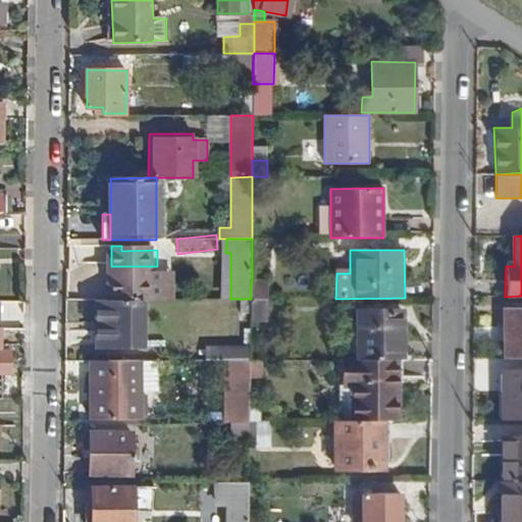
[(145,299),(158,299),(157,266),(111,266),(112,299),(145,299)]
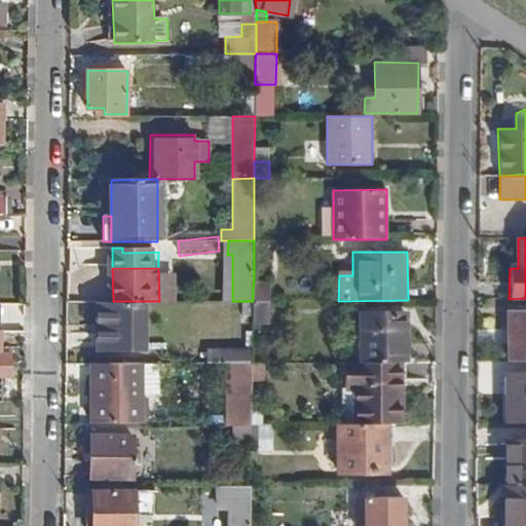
[(253,301),(270,301),(270,289),(253,289),(253,301)]
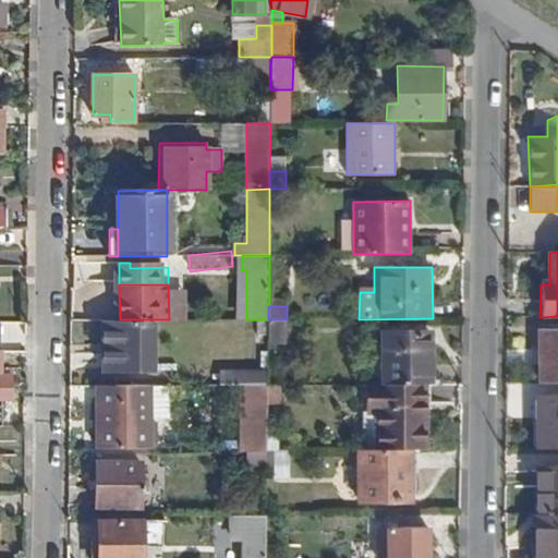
[(106,370),(155,368),(155,319),(120,319),(106,319),(106,370)]
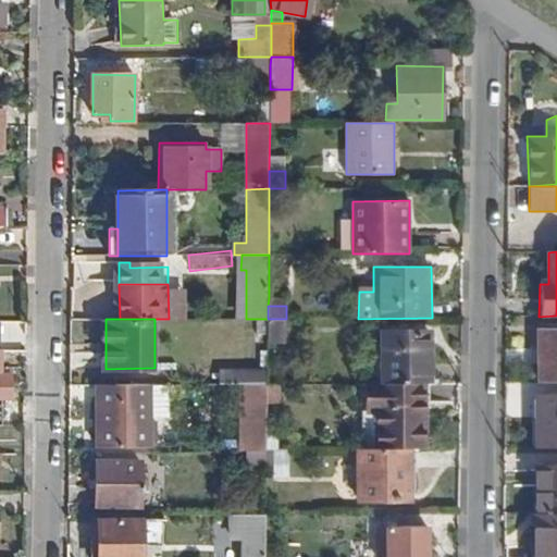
[(268,333),(286,333),(286,319),(268,319),(268,333)]
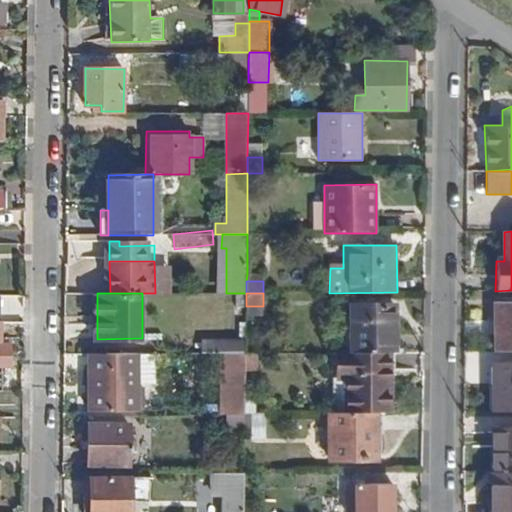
[(495,352),(511,351),(511,302),(494,302),(495,352)]
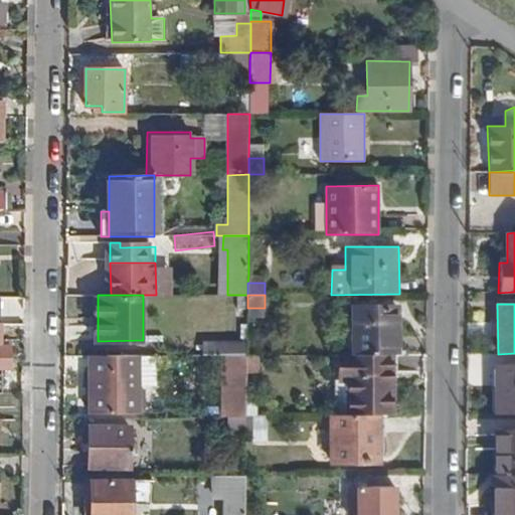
[(392,355),(398,355),(397,305),(353,305),(353,355),(392,355)]
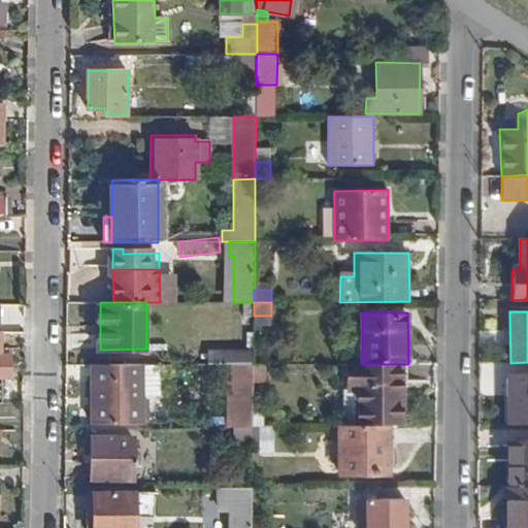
[(9,355),(0,354),(0,353),(0,333),(0,332),(0,403),(4,403),(3,378),(8,378),(9,355)]
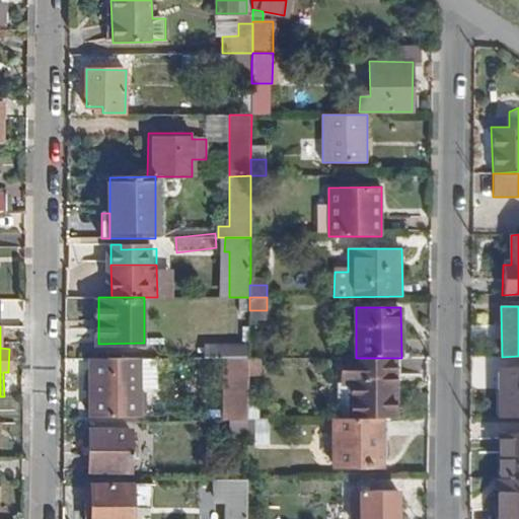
[(225,358),(236,358),(236,347),(205,347),(204,358),(225,358)]
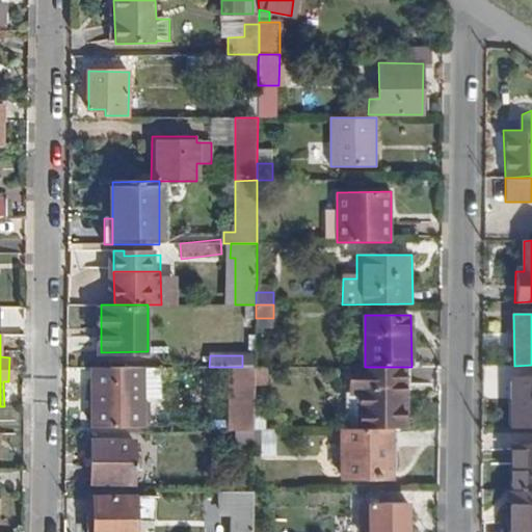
[(242,367),(256,367),(256,355),(242,355),(242,367)]
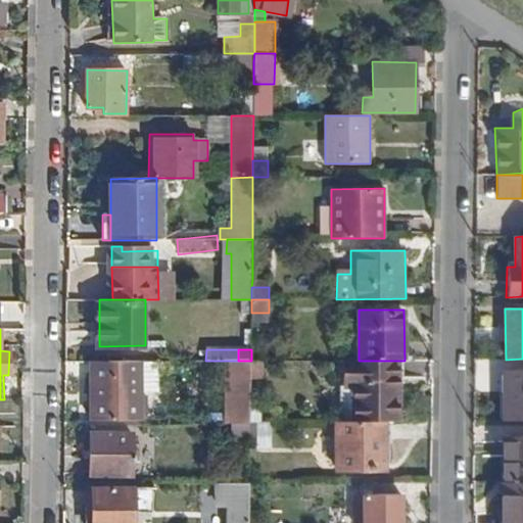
[(148,392),(159,392),(159,360),(148,361),(148,392)]
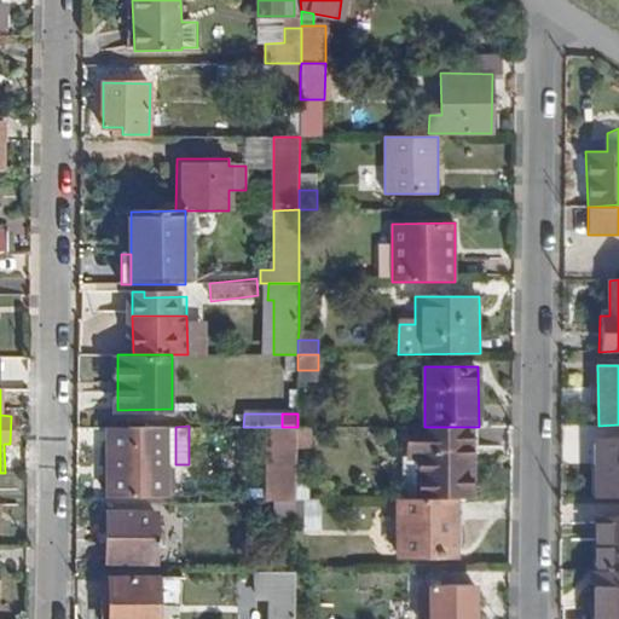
[(267,501),(296,501),(296,449),(298,427),(282,427),(268,427),(267,501)]
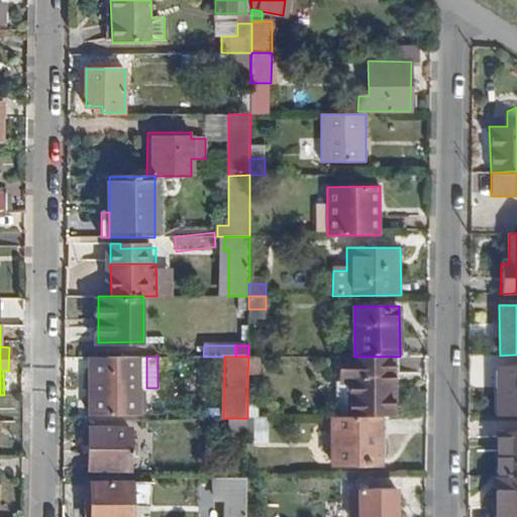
[(247,375),(259,375),(260,356),(248,356),(247,375)]
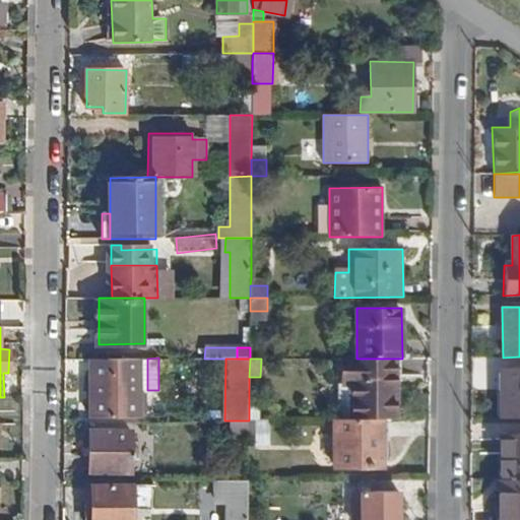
[(383,418),(397,418),(396,359),(356,359),(343,359),(343,385),(351,385),(351,418),(383,418)]
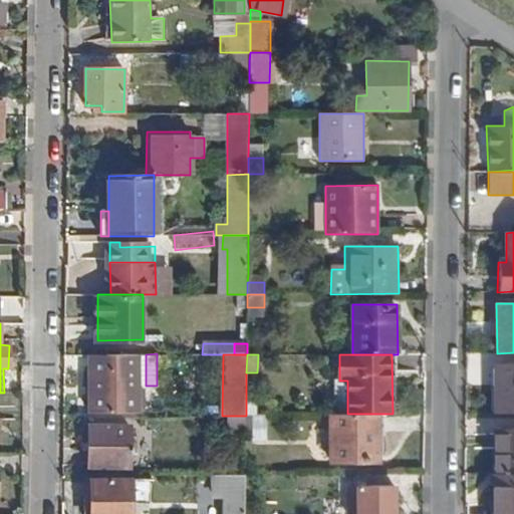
[(138,355),(89,355),(89,412),(138,412),(138,355)]
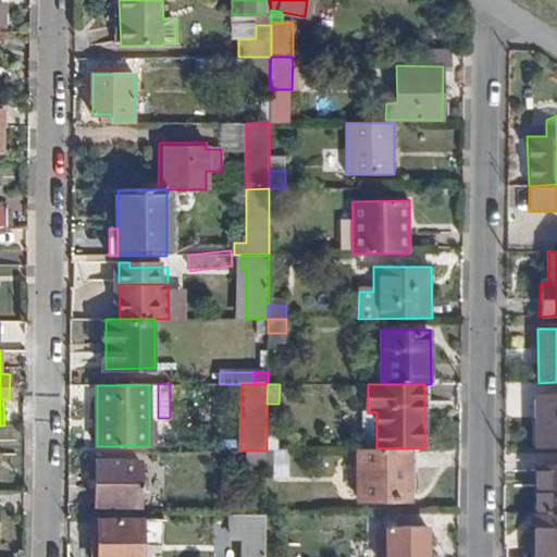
[(556,446),(556,394),(535,395),(536,447),(556,446)]
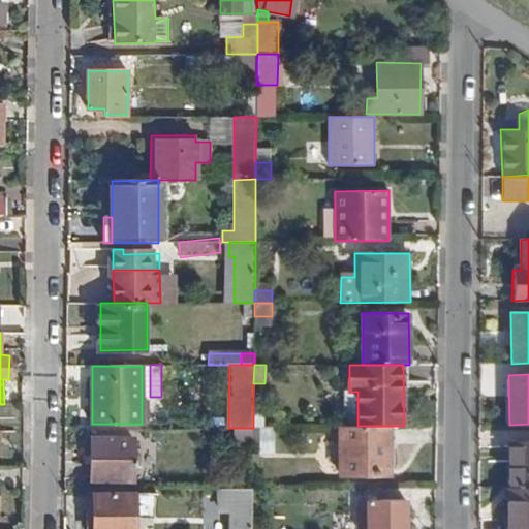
[(340,476),(390,475),(390,426),(358,426),(339,427),(340,476)]
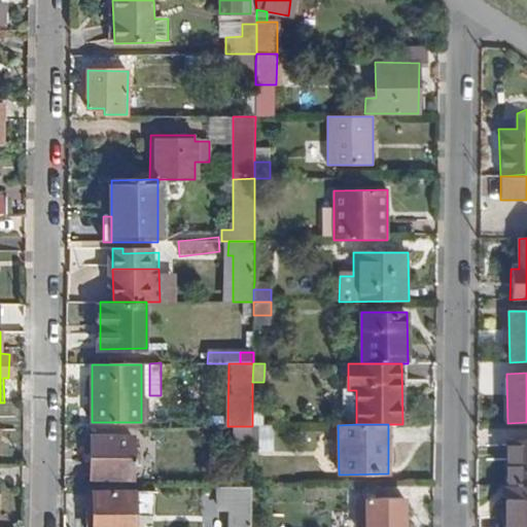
[(259,453),(273,453),(273,428),(260,428),(259,453)]
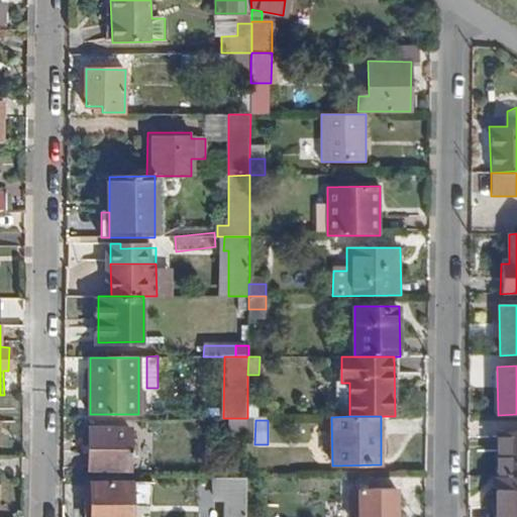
[(89,470),(130,471),(131,455),(139,455),(139,445),(130,445),(130,428),(90,427),(89,470)]
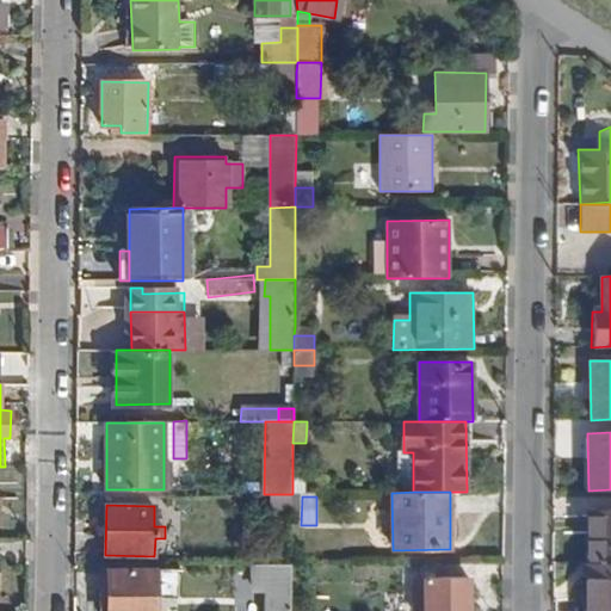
[(588,563),(610,562),(610,512),(588,512),(588,563)]
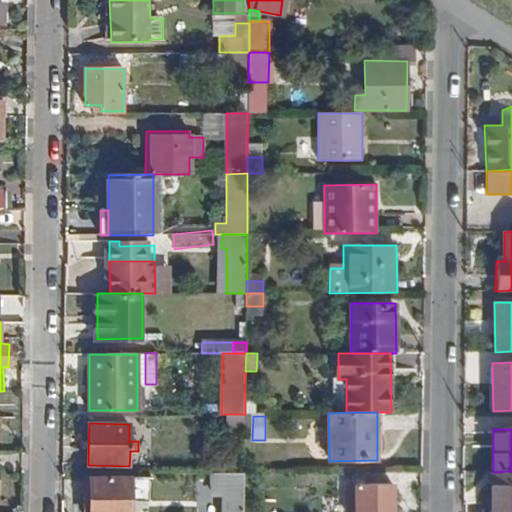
[(491,511),(511,511),(511,471),(493,472),(492,472),(491,511)]
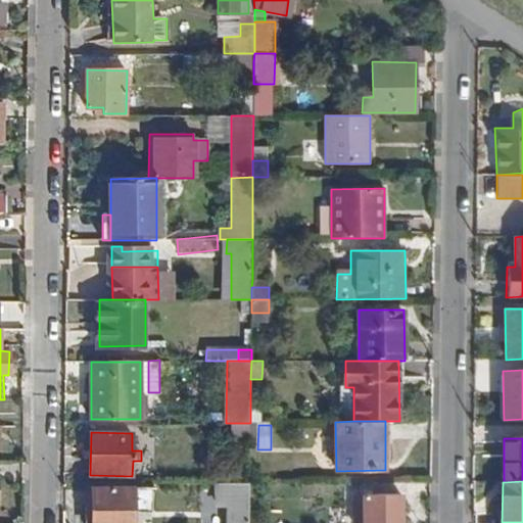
[(229,522),(247,522),(249,483),(219,484),(219,506),(230,506),(229,522)]
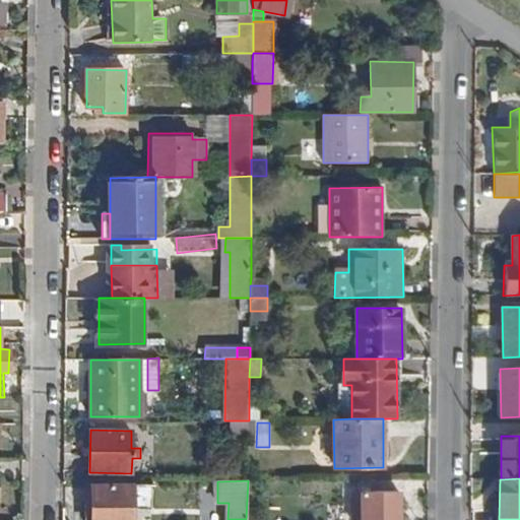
[(90,519),(132,519),(133,484),(91,484),(90,519)]
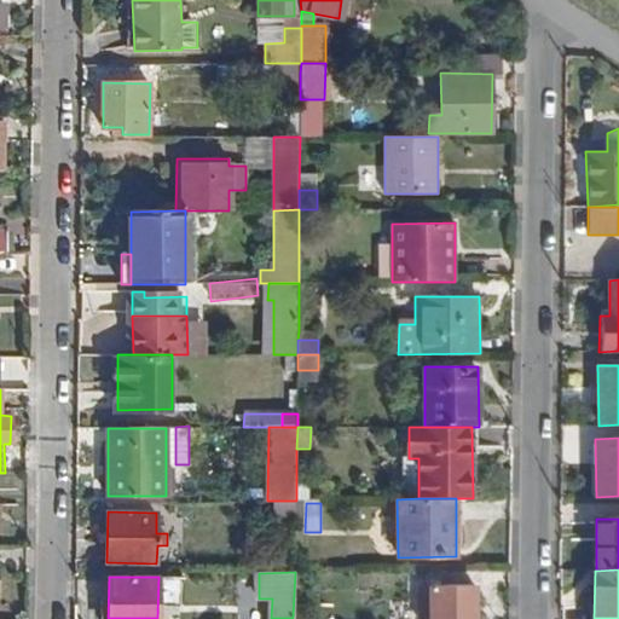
[(475,618),(475,584),(432,583),(432,584),(432,601),(421,601),(421,618),(475,618)]
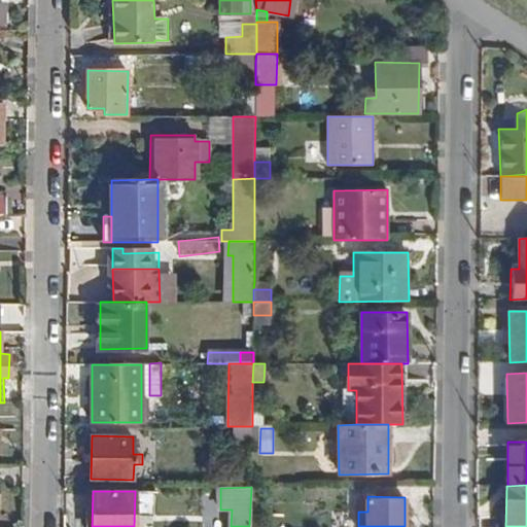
[(358,512),(367,512),(367,497),(358,497),(358,512)]
